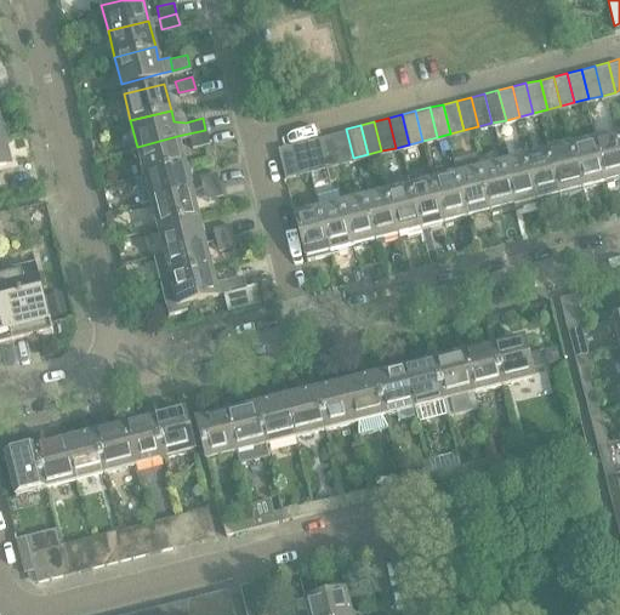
[(346,129),(333,131),(340,161),(353,158),(346,129)]
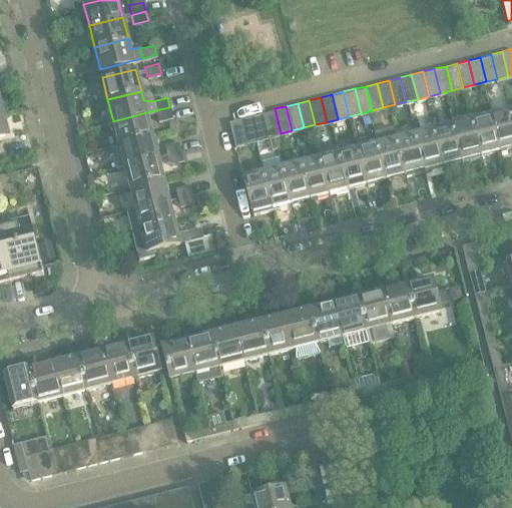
[(511,118),(509,106),(490,111),(499,148),(500,148),(500,150),(506,148),(506,146),(511,144),(511,118)]
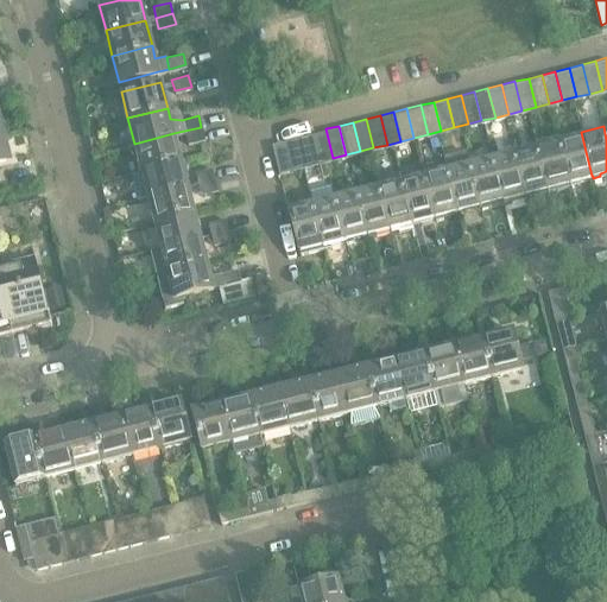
[(201,127),(184,131),(188,141),(204,138),(201,127)]
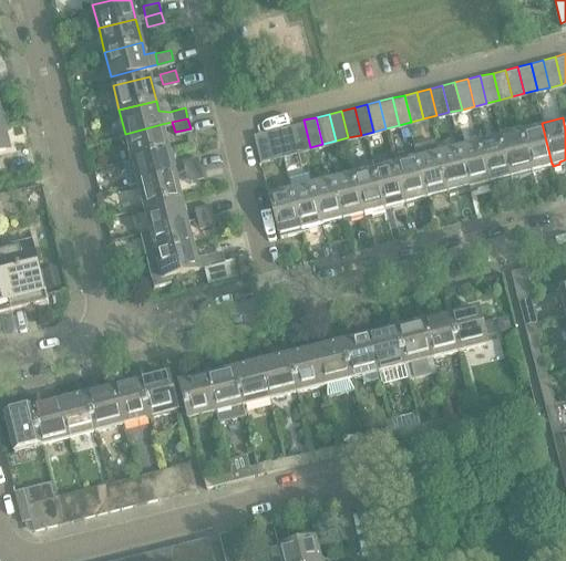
[(0,151),(9,148),(2,120),(0,120),(0,151)]
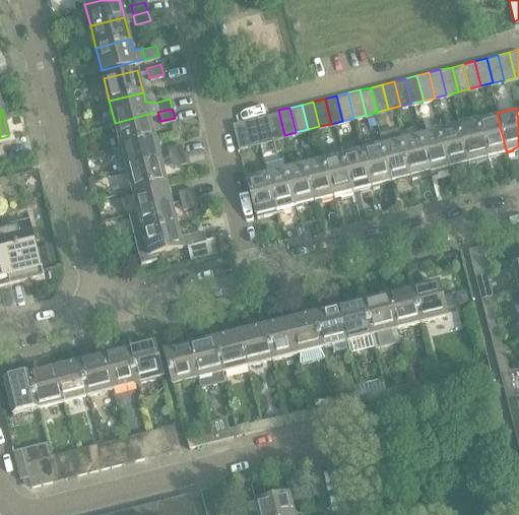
[(278,110),(267,113),(273,138),(284,135),(278,110)]
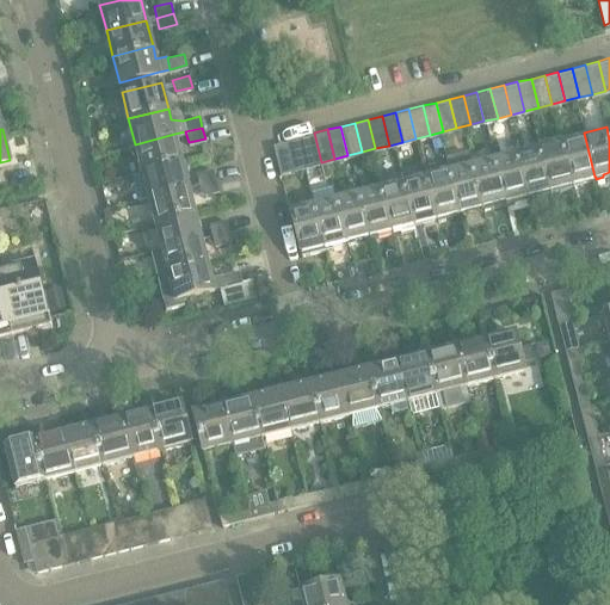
[(314,133),(300,136),(307,166),(321,162),(314,133)]
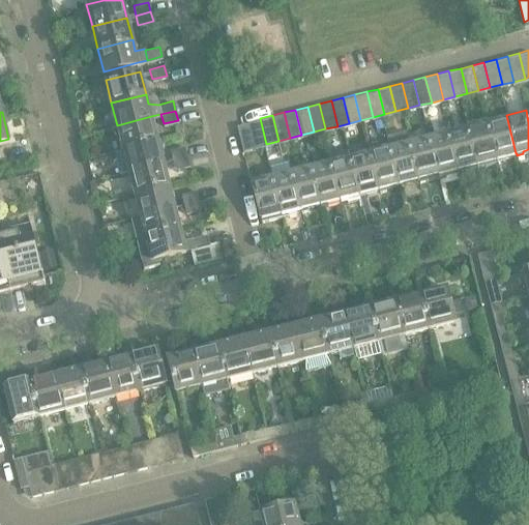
[(487,120),(486,115),(466,120),(467,125),(477,165),(497,161),(487,120)]
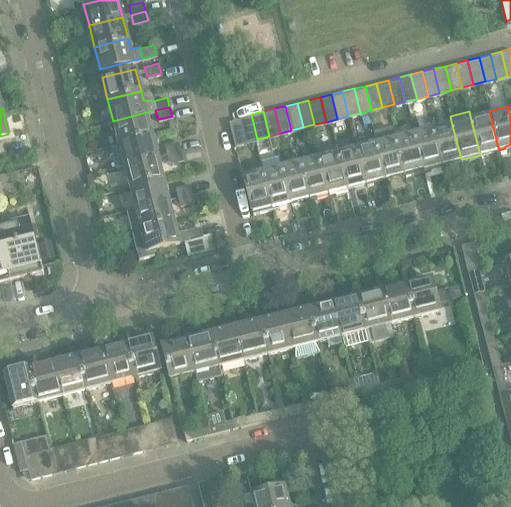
[(498,148),(489,111),(470,116),(480,155),(486,153),(486,151),(498,148)]
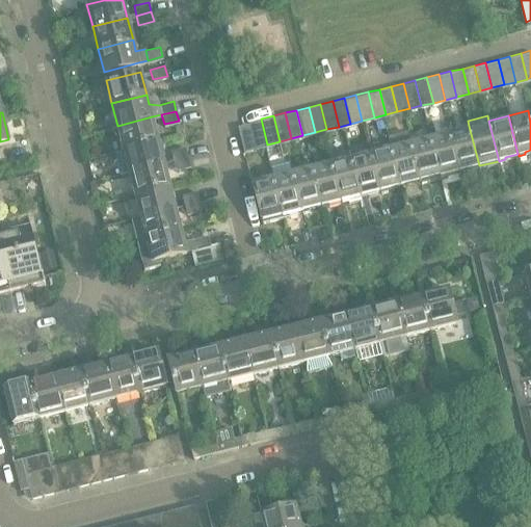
[(152,116),(117,126),(123,148),(158,138),(152,116)]
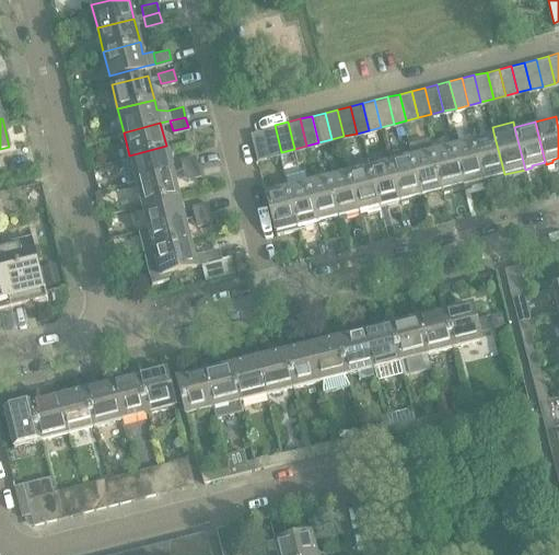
[(402,124),(394,125),(396,134),(404,131),(402,124)]
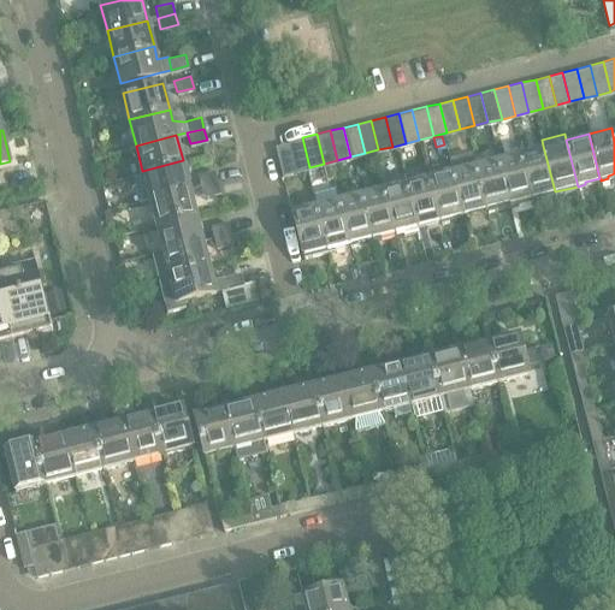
[(302,137),(289,141),(296,171),(309,167),(302,137)]
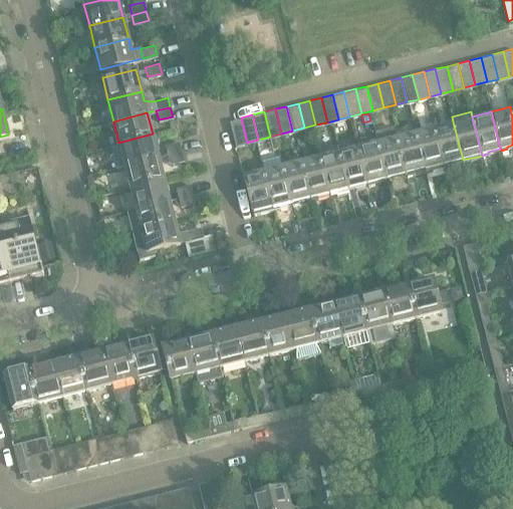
[(241,117),(229,120),(235,145),(247,143),(241,117)]
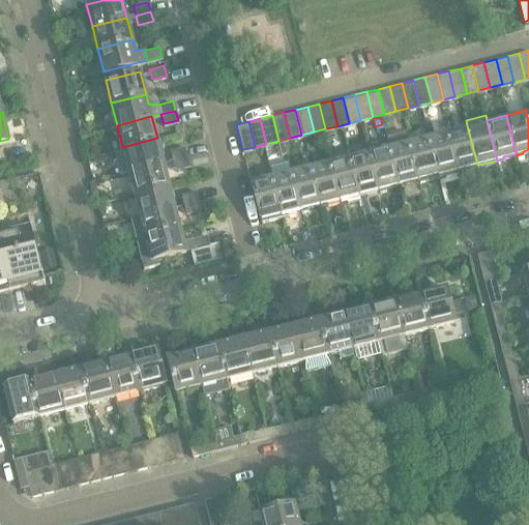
[(467,125),(447,129),(457,168),(459,168),(459,170),(477,165),(467,125)]
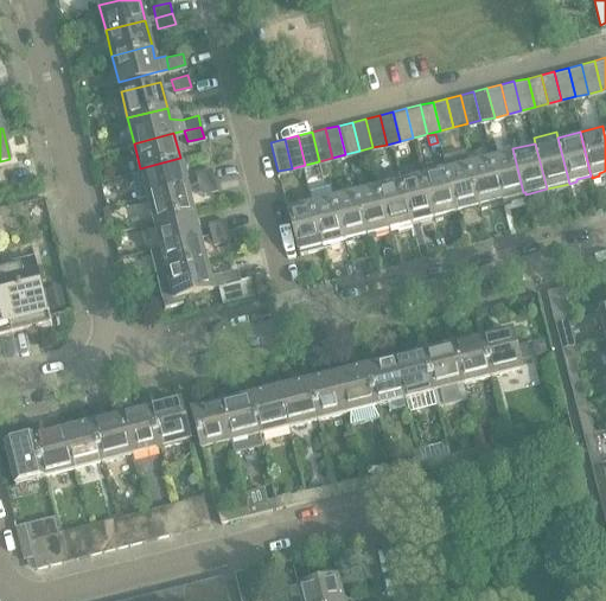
[(512,148),(490,154),(502,200),(510,198),(509,196),(523,192),(512,148)]
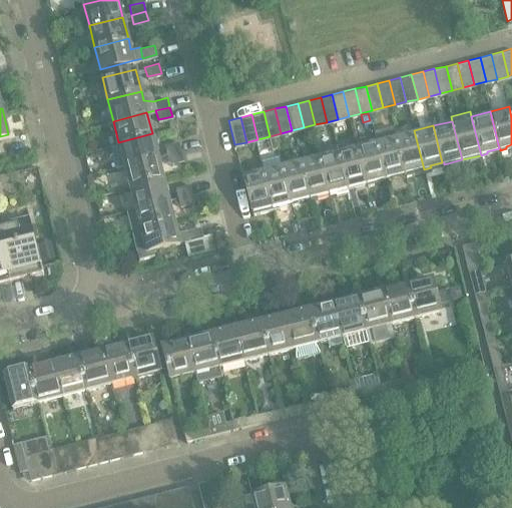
[(394,128),(388,130),(384,131),(386,137),(376,140),(386,176),(387,178),(393,177),(392,175),(404,172),(395,135),(394,128)]
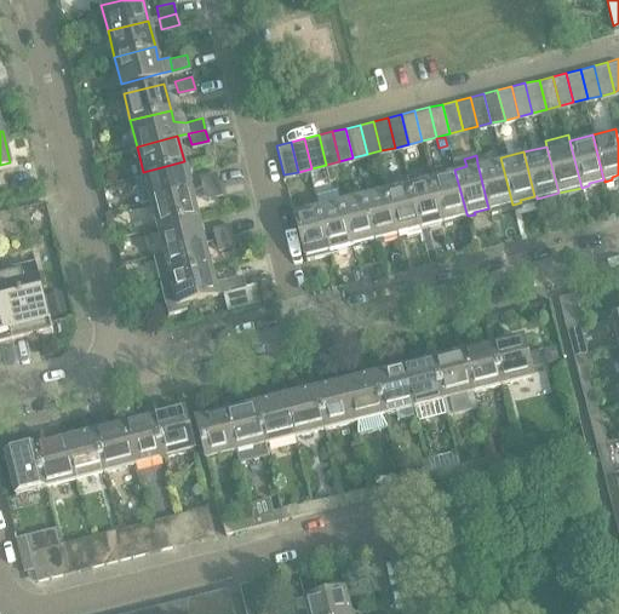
[(513,205),(500,158),(477,164),(488,208),(489,208),(491,211),(513,205)]
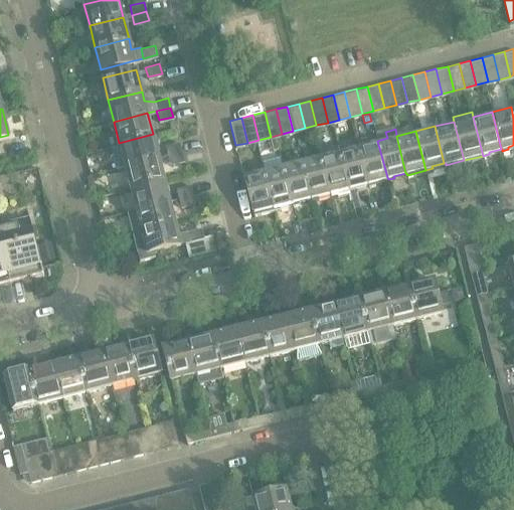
[(153,134),(119,143),(110,146),(116,167),(124,164),(158,156),(153,134)]
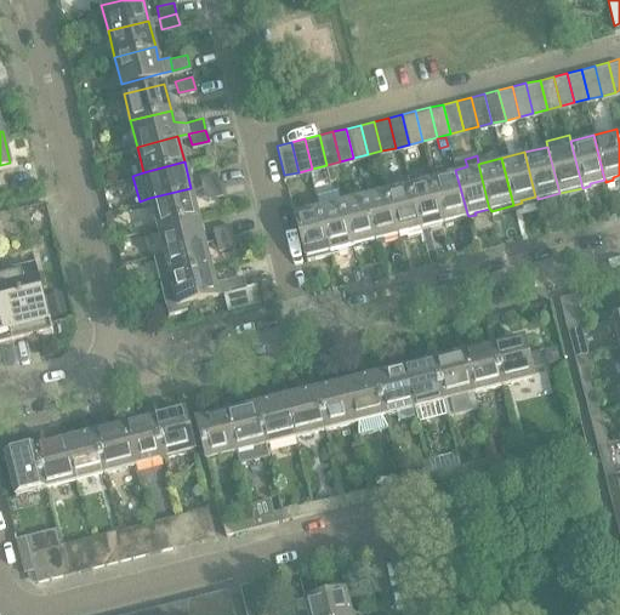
[(451,218),(467,214),(455,170),(454,164),(443,166),(444,172),(432,175),(444,220),(444,222),(451,221),(451,218)]
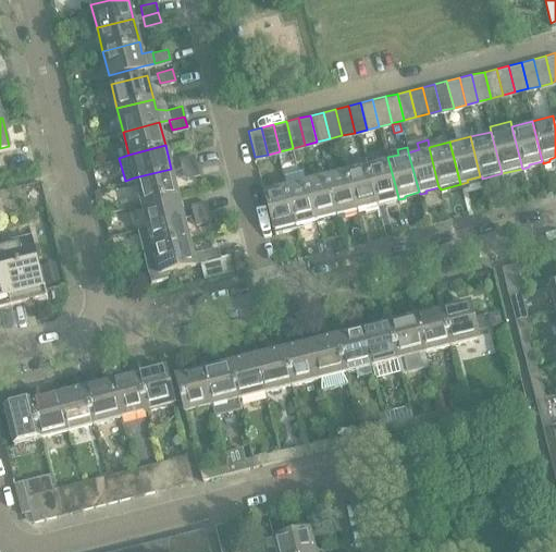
[(194,152),(178,156),(181,167),(196,162),(194,152)]
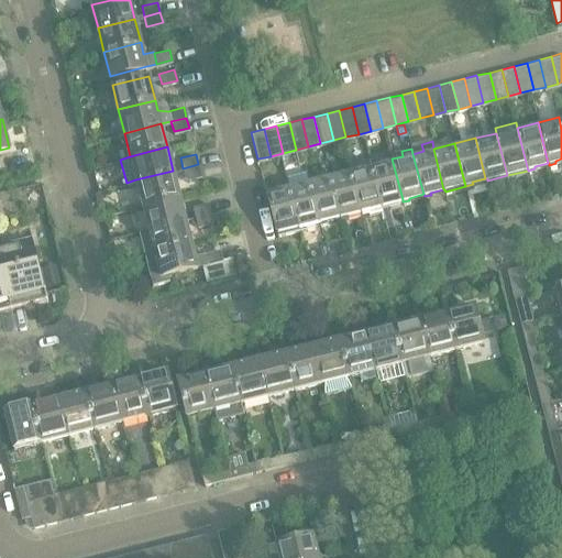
[(370,157),(349,163),(351,170),(361,210),(361,212),(368,210),(368,212),(382,209),(381,207),(382,207),(371,164),(370,157)]
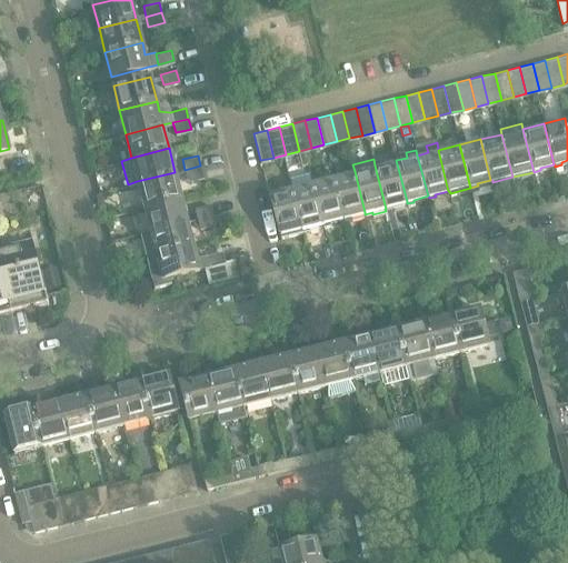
[(396,160),(375,166),(386,209),(392,207),(392,204),(407,201),(396,160)]
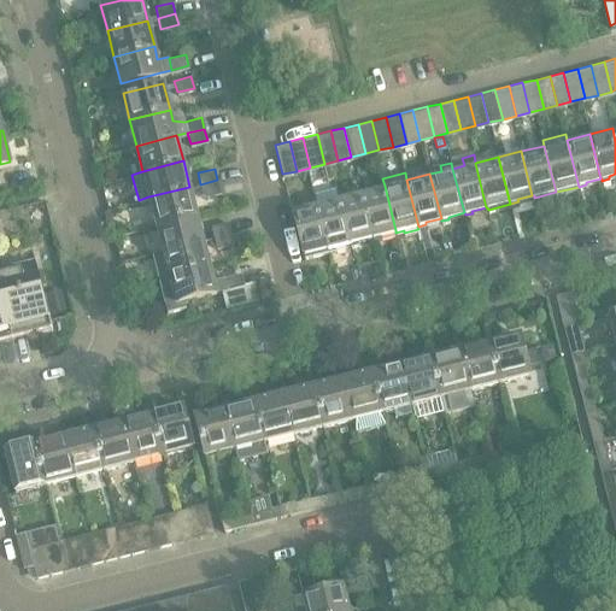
[(217,180),(200,184),(203,195),(220,191),(217,180)]
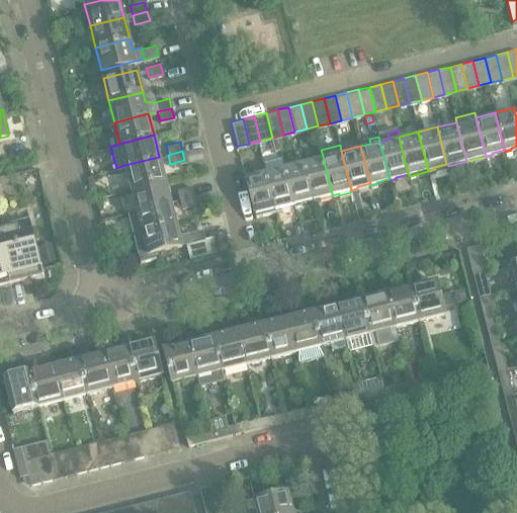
[(319,196),(332,193),(323,156),(304,161),(313,197),(313,199),(319,198),(319,196)]
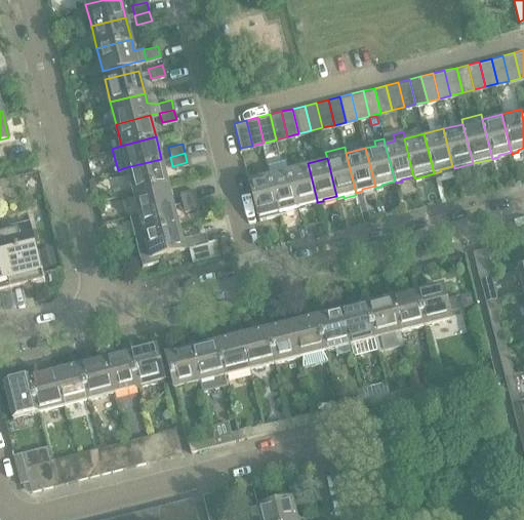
[(161,159),(126,167),(132,190),(166,181),(161,159)]
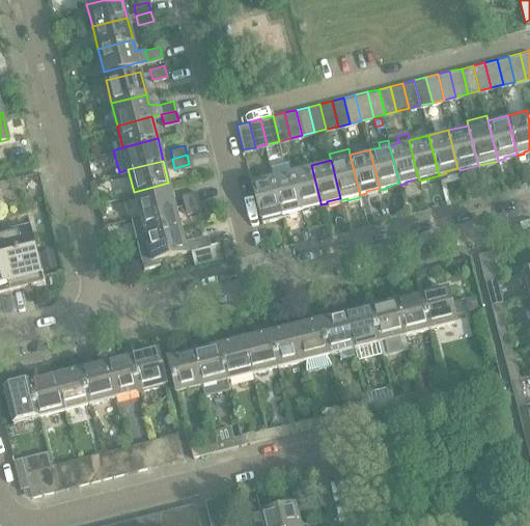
[(311,165),(291,170),(301,208),(302,210),(308,209),(307,206),(321,202),(311,165)]
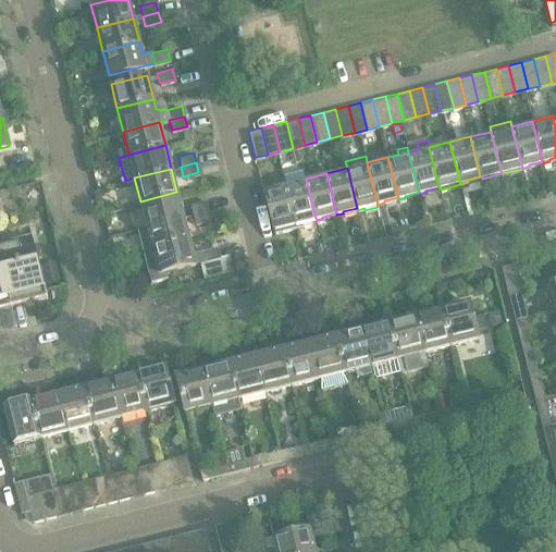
[(301,221),(316,218),(306,179),(285,183),(295,225),(303,223),(301,221)]
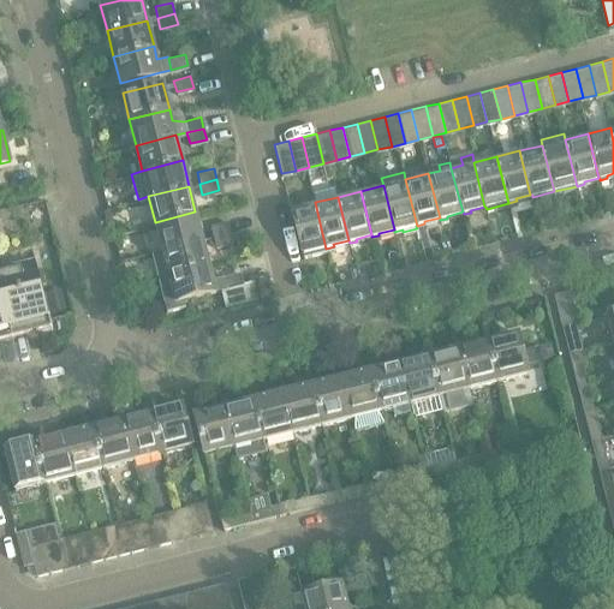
[(315,202),(291,208),(303,255),(326,249),(315,202)]
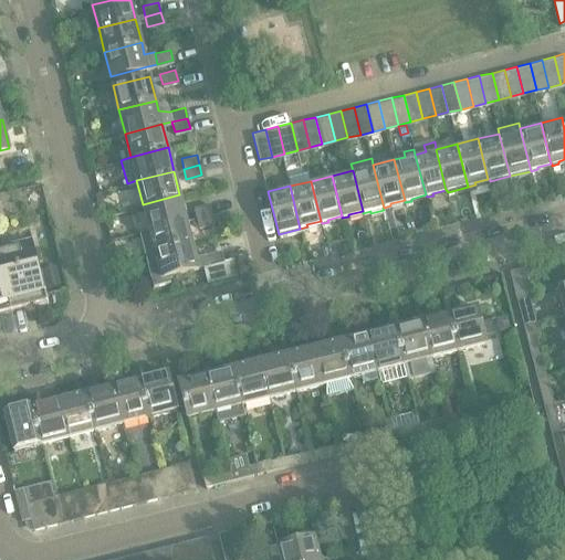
[(179,194),(143,204),(148,225),(148,228),(186,218),(179,194)]
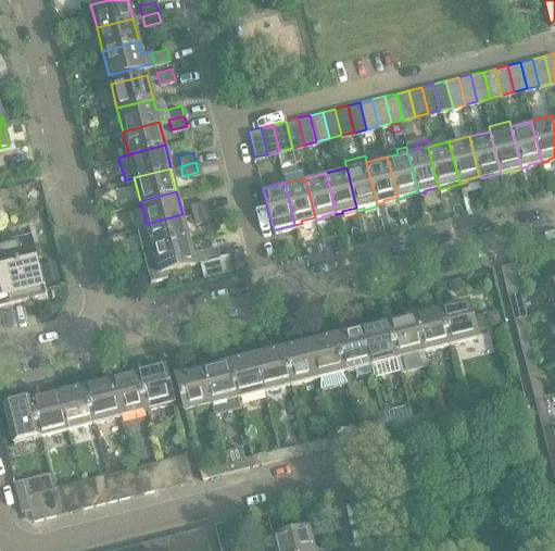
[(204,198),(189,202),(192,212),(207,208),(204,198)]
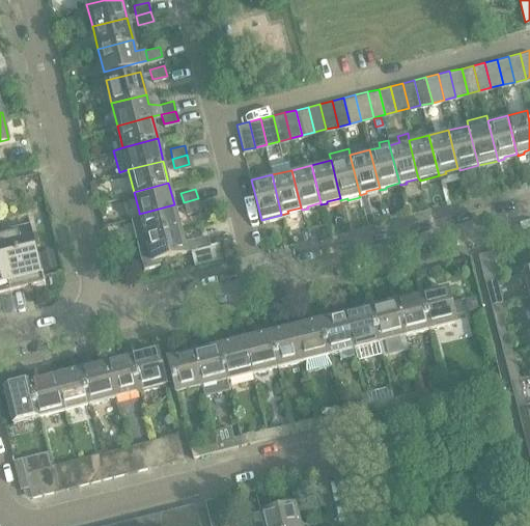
[(198,198),(184,202),(186,212),(200,209),(198,198)]
